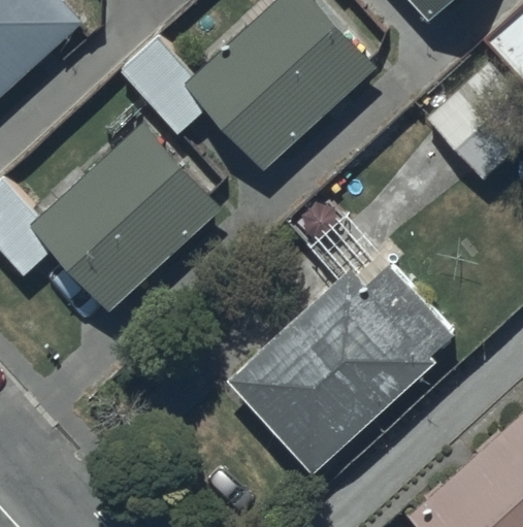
[(0,96),(80,24),(59,0),(0,0),(0,96)]
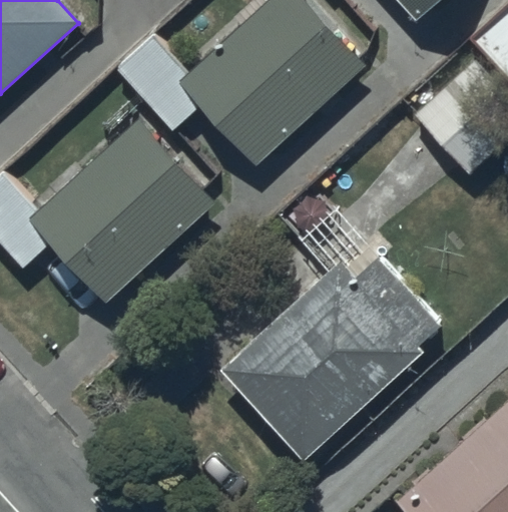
[(367,63),(307,0),(266,0),(188,72),(153,35),(114,72),(169,131),(198,104),(257,166),(367,63)]
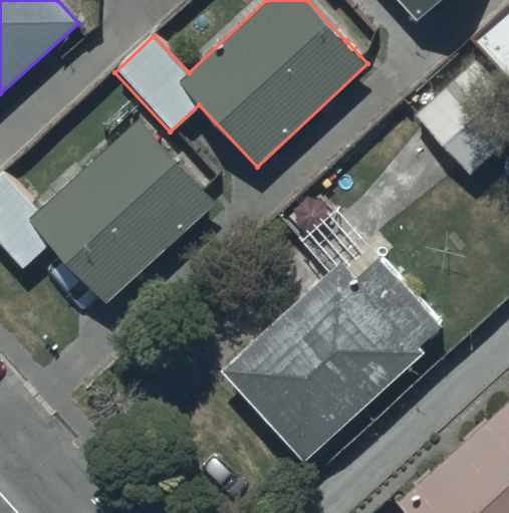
[(392,0),(416,28),(449,0),(392,0)]
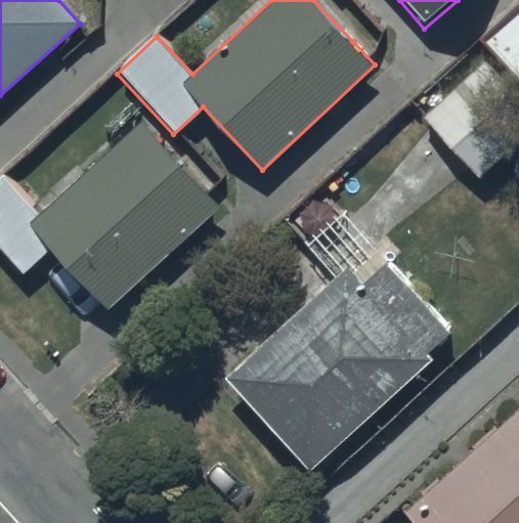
[(518,1),(478,40),(518,85),(518,1)]
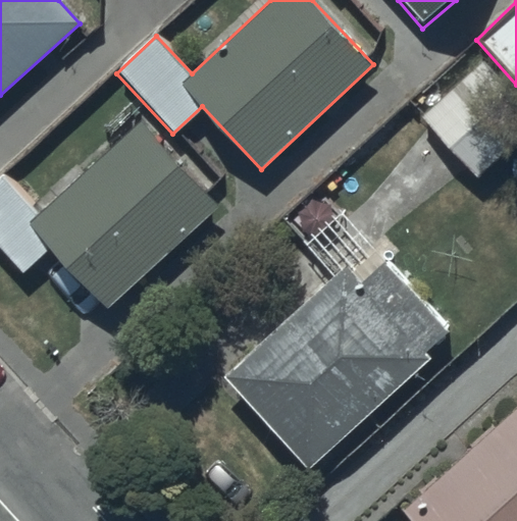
[(516,137),(516,95),(481,58),(420,117),(476,176),(516,137)]
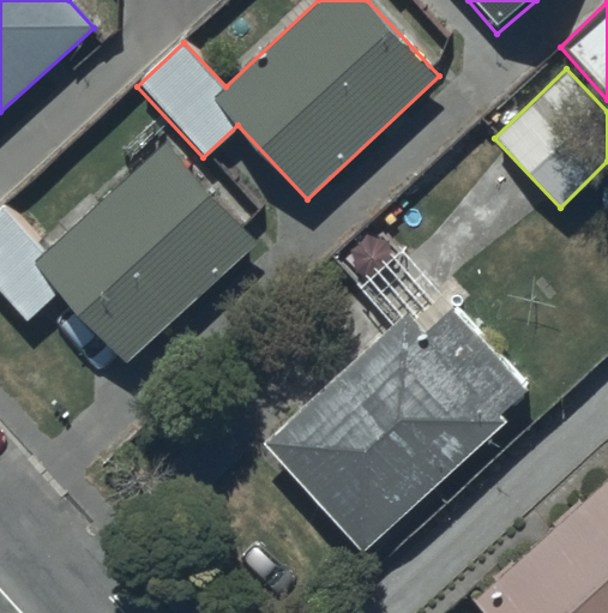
[(128,367),(257,242),(162,145),(54,251),(2,198),(0,200),(0,287),(32,322),(59,296),(128,367)]
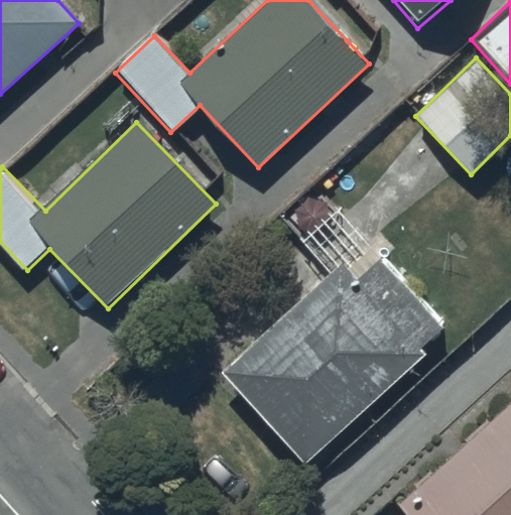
[(358,277),(347,264),(223,375),(304,466),(427,355),(421,348),(441,330),(378,259),(358,277)]
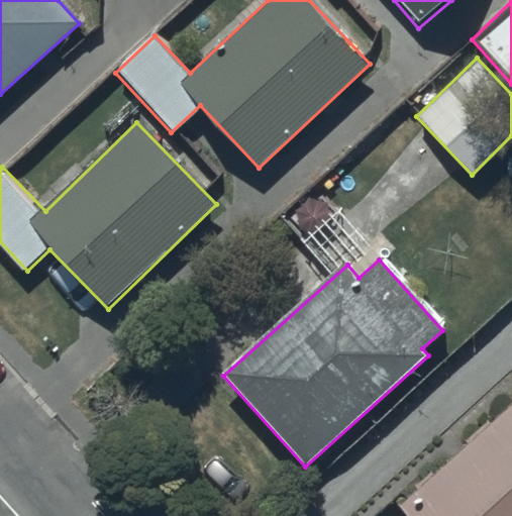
[(511,515),(511,396),(396,503),(407,515),(511,515)]
